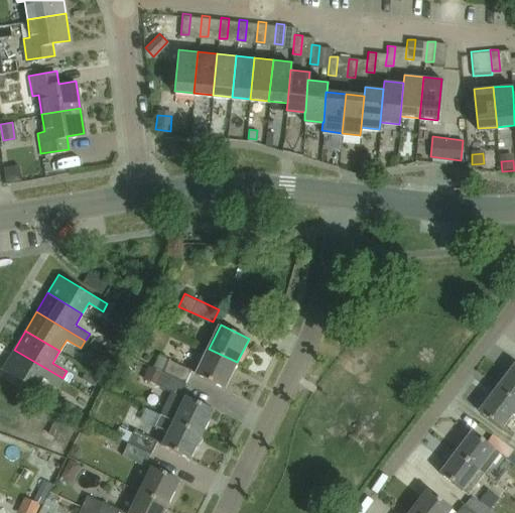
[(225,387),(237,362),(209,349),(197,373),(225,387)]
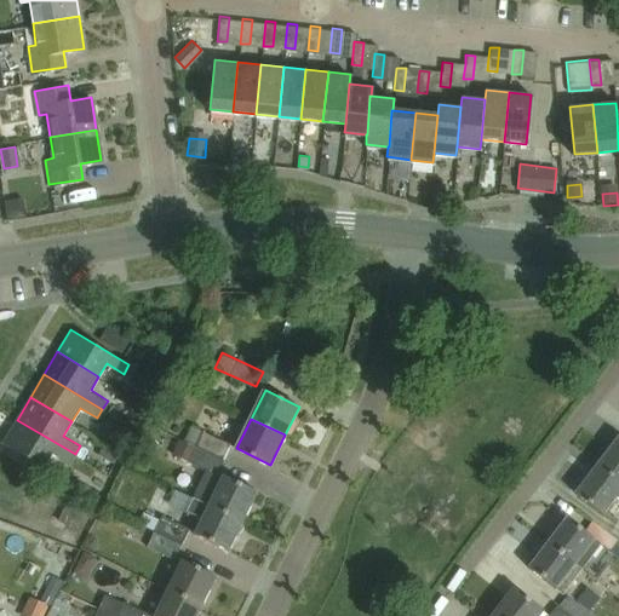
[(17,420),(3,443),(45,467),(53,453),(70,464),(75,454),(17,420)]
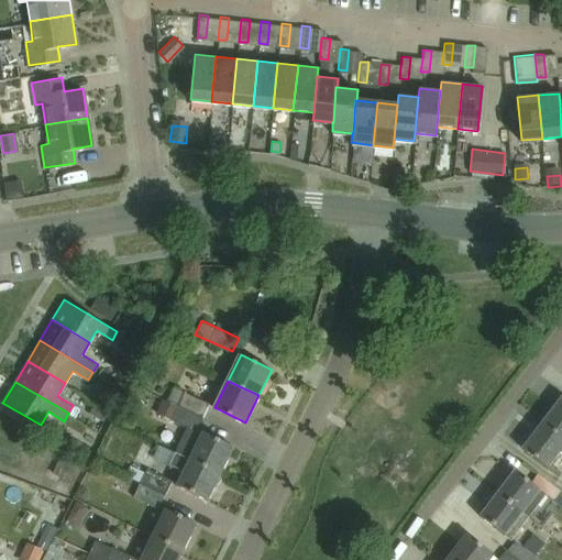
[(190,410),(202,416),(208,403),(184,391),(177,404),(190,410)]
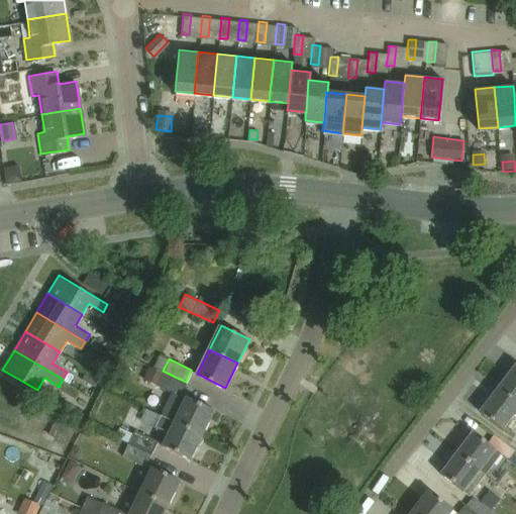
[(103,371),(106,364),(99,361),(95,368),(103,371)]
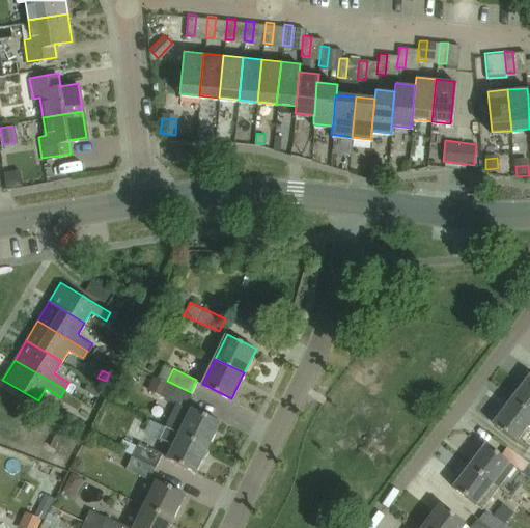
[(513,396),(511,399),(529,412),(529,374),(521,387),(520,386),(512,395),(513,396)]
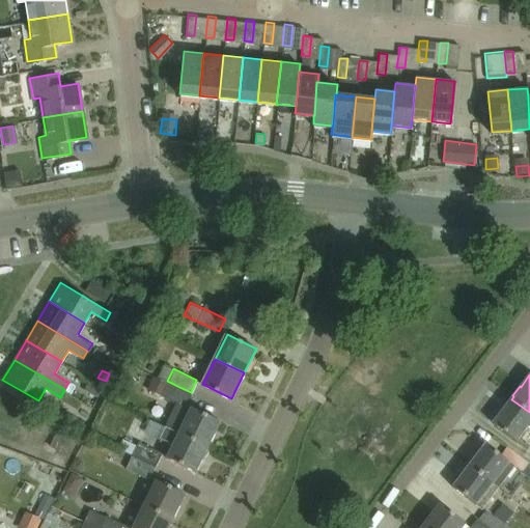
[(161,395),(166,383),(155,378),(148,389),(161,395)]
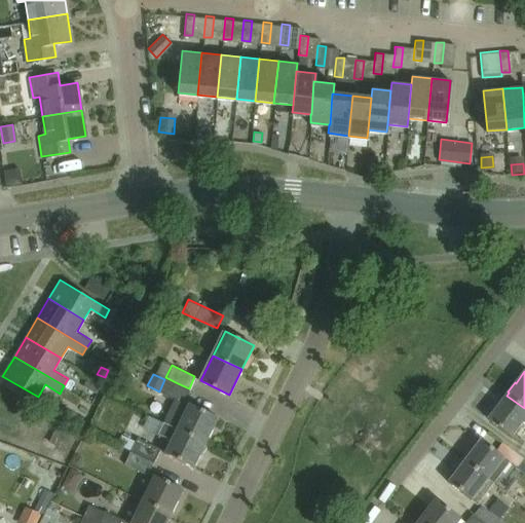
[(189,388),(178,383),(165,377),(160,389),(183,400),(189,388)]
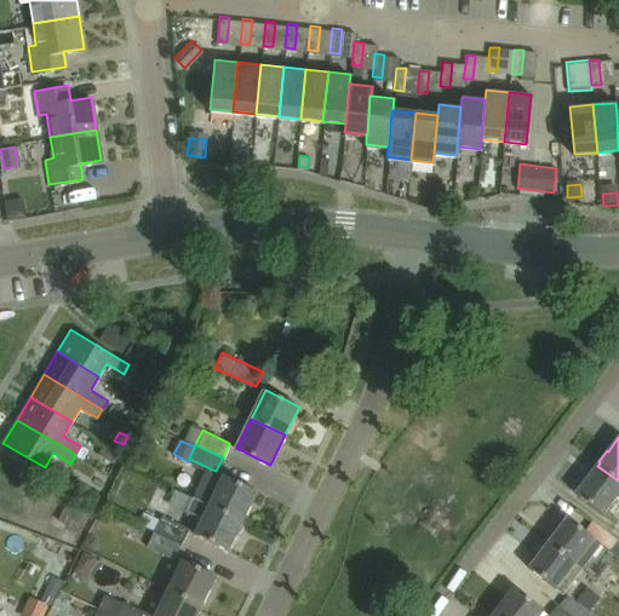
[(113,461),(118,454),(107,448),(102,456),(113,461)]
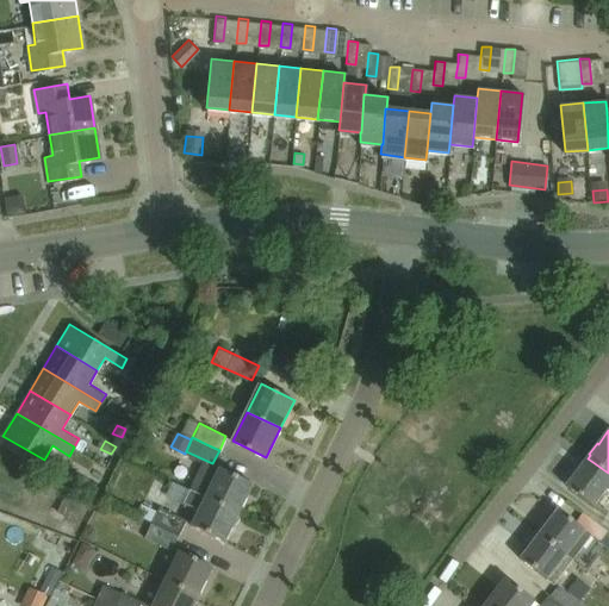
[(608,473),(588,458),(567,486),(592,505),(607,487),(608,488),(608,473)]
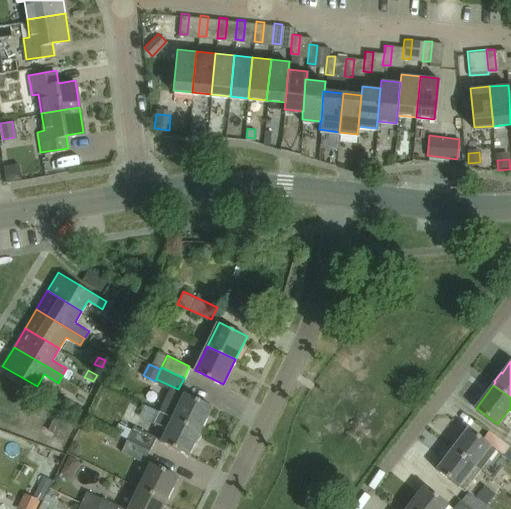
[(184,391),(183,393),(177,390),(176,391),(169,387),(158,409),(201,430),(213,405),(184,391)]
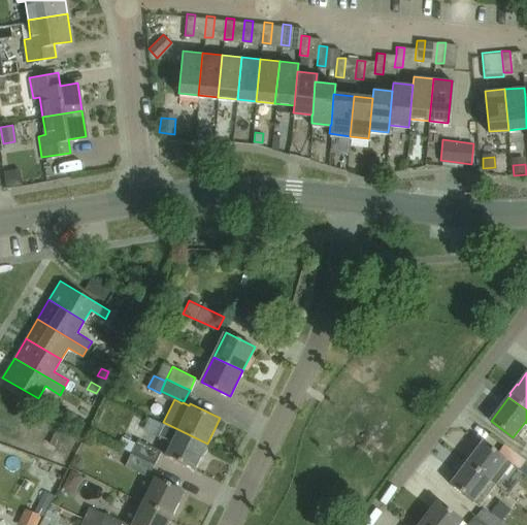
[(67,409),(48,443),(60,449),(77,416),(67,409)]
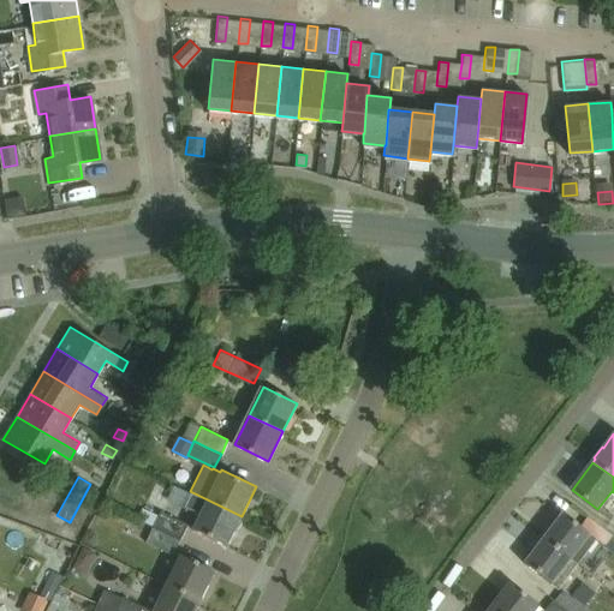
[(190,491),(183,507),(200,515),(194,528),(228,544),(242,516),(190,491)]
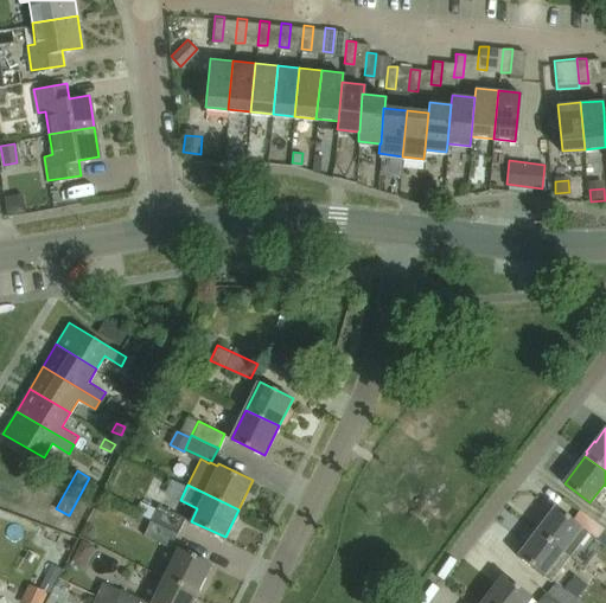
[(151,518),(178,531),(185,515),(159,502),(151,518)]
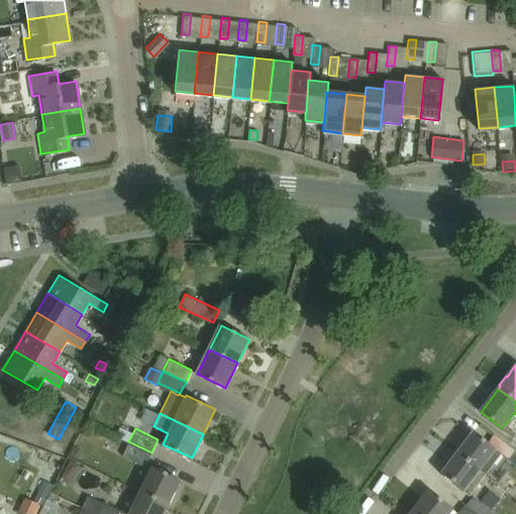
[(485,474),(501,452),(473,431),(456,453),(485,474)]
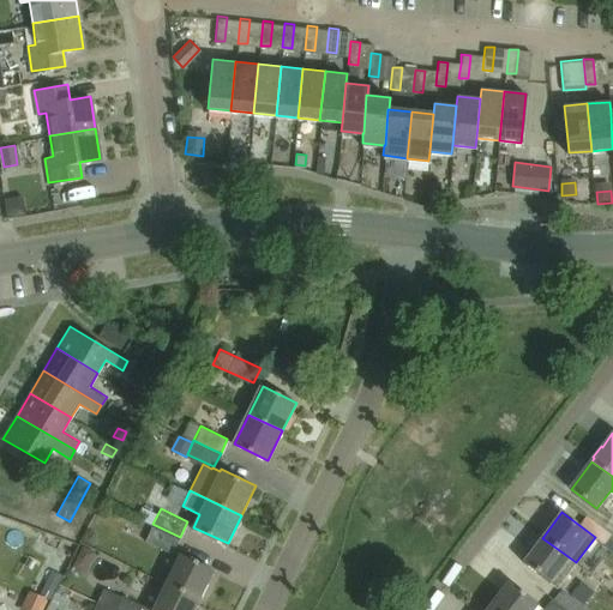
[(152,523),(144,538),(173,551),(180,537),(152,524),(152,523)]
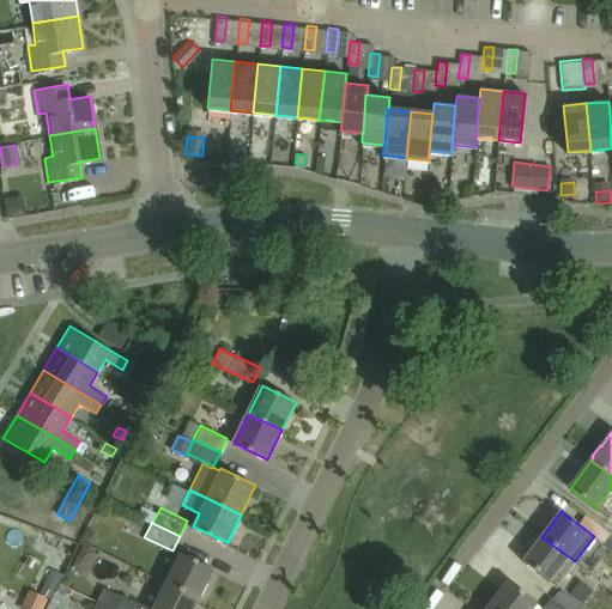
[(611,552),(611,536),(609,534),(601,543),(611,552)]
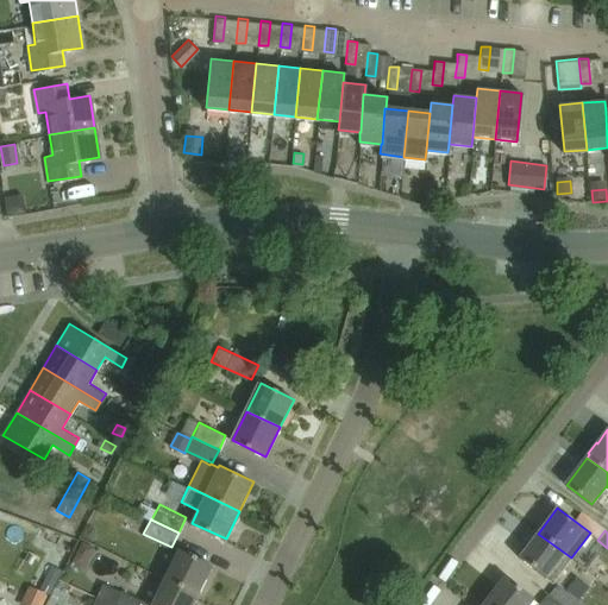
[(552,583),(571,558),(538,534),(519,559),(552,583)]
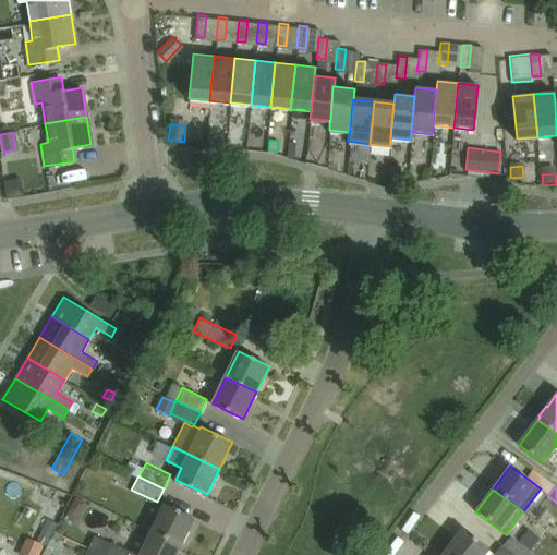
[(182,544),(195,518),(165,503),(152,530),(182,544)]
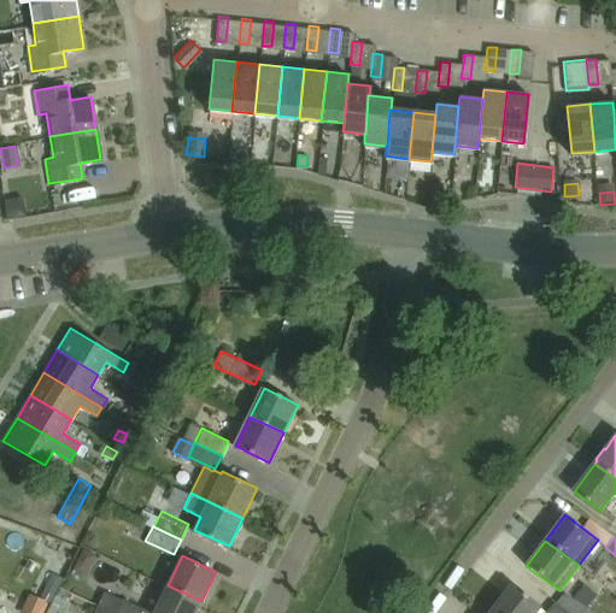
[(195,612),(201,601),(168,585),(153,612),(195,612)]
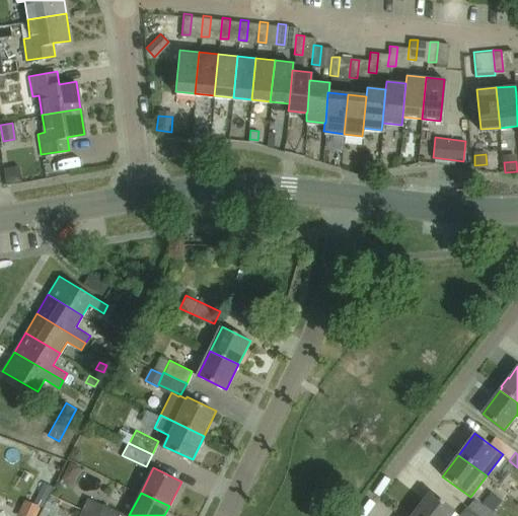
[(419,515),(449,515),(454,511),(430,493),(415,513),(419,515)]
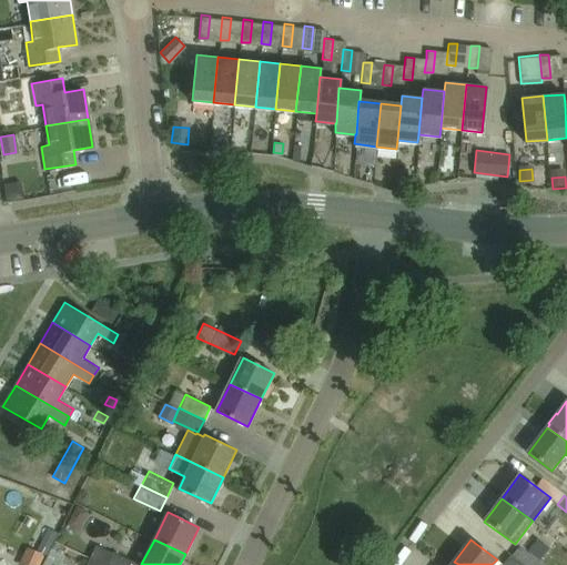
[(27,545),(18,564),(20,564),(38,564),(43,554),(27,545)]
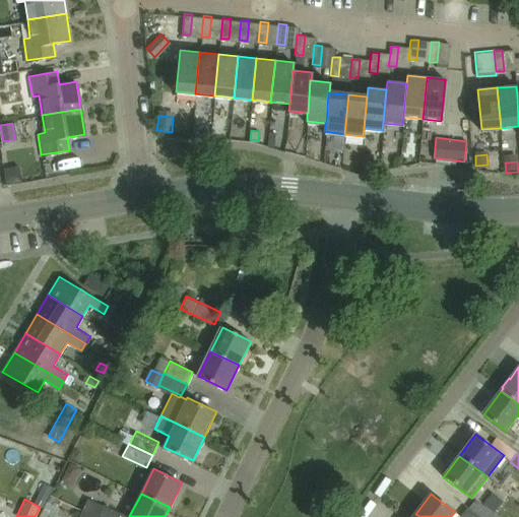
[(123,516),(126,512),(103,501),(101,505),(87,499),(82,511),(95,516),(96,515),(100,516),(123,516)]
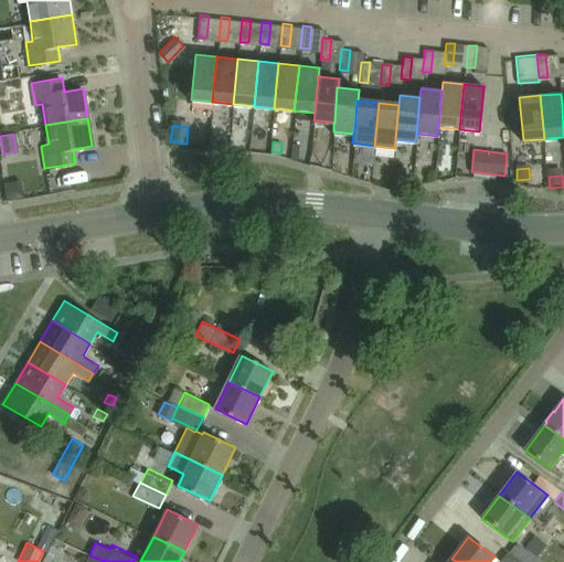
[(512,555),(521,561),(540,561),(534,558),(534,557),(520,545),(512,555)]
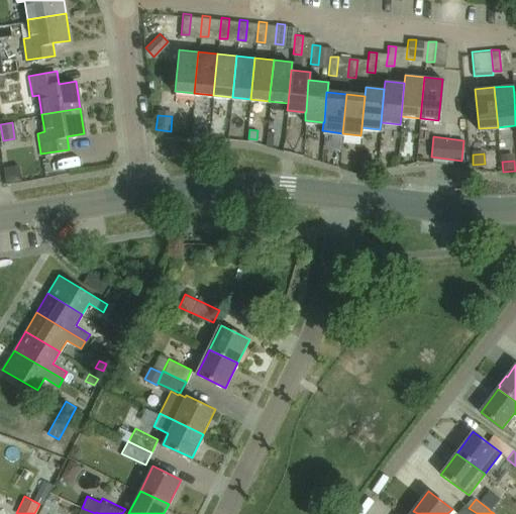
[(477,513),(469,508),(465,505),(456,513),(477,513)]
